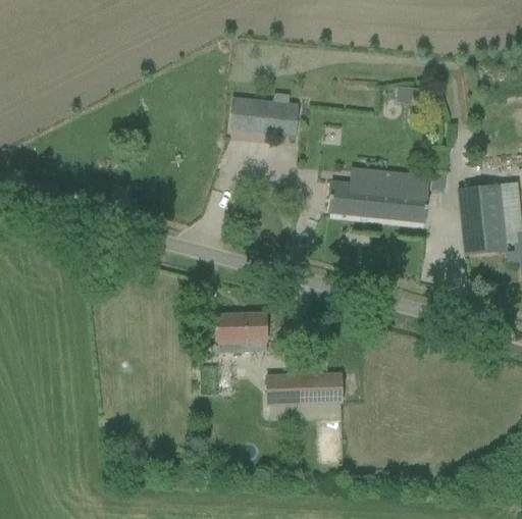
[(396,86),(394,104),(407,105),(406,119),(421,121),(424,90),(396,86)]
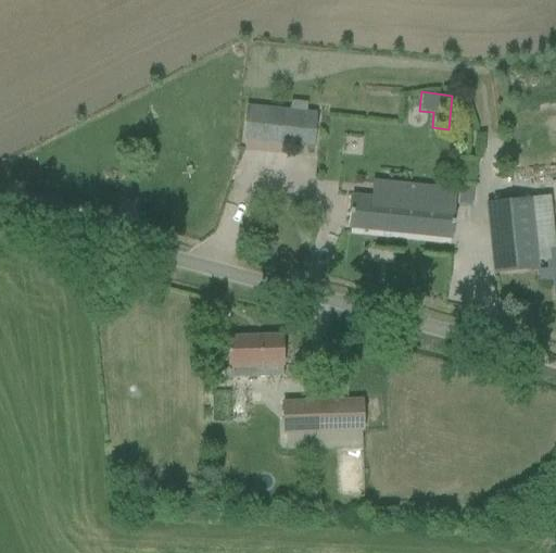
[(243,137),(312,145),(316,110),(248,103),(243,137)]
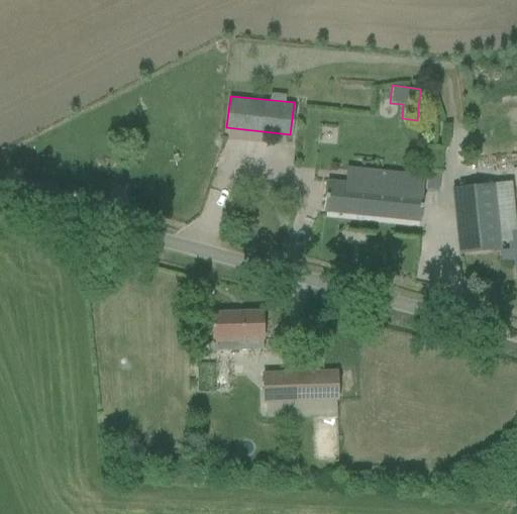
[(325,210),(419,220),(421,200),(424,175),(359,169),(357,183),(328,180),(327,190),(325,210)]
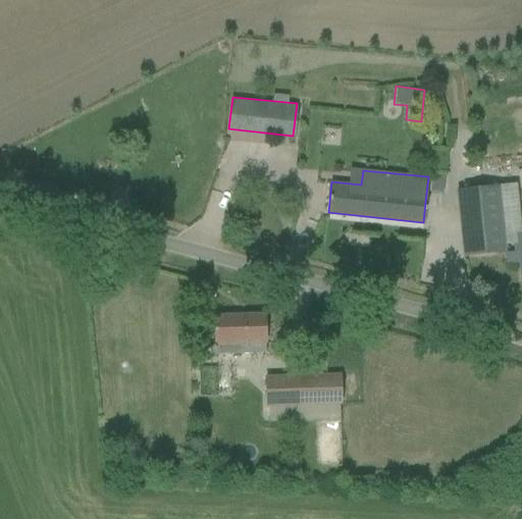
[(458,191),(465,255),(505,251),(498,187),(458,191)]
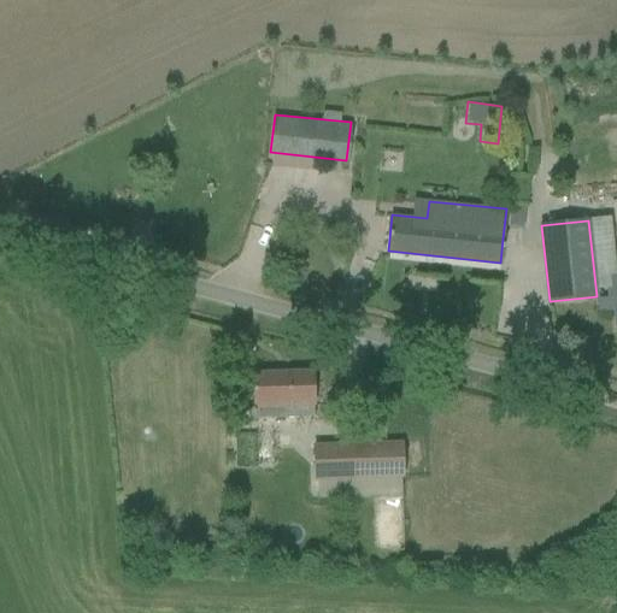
[(136,224),(131,241),(146,246),(151,228),(136,224)]
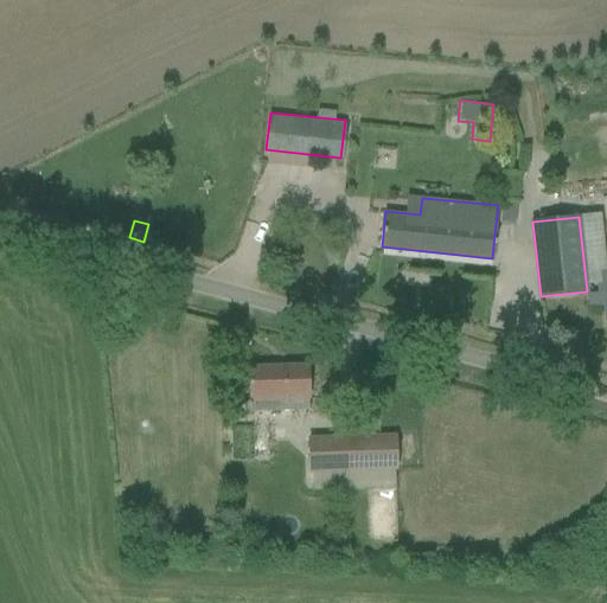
[(270,233),(264,248),(276,251),(282,237),(270,233)]
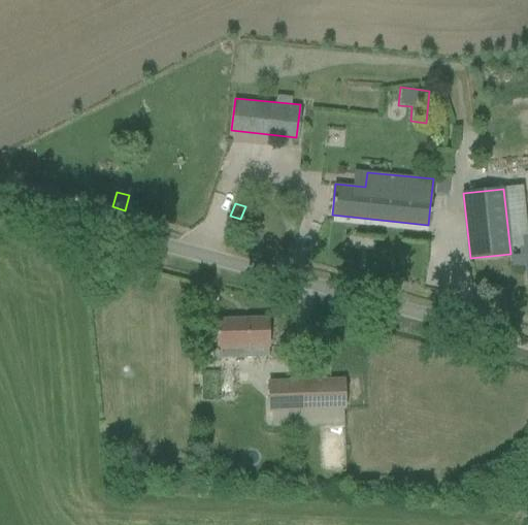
[(525,252),(527,279),(527,234),(519,235),(521,253),(525,252)]
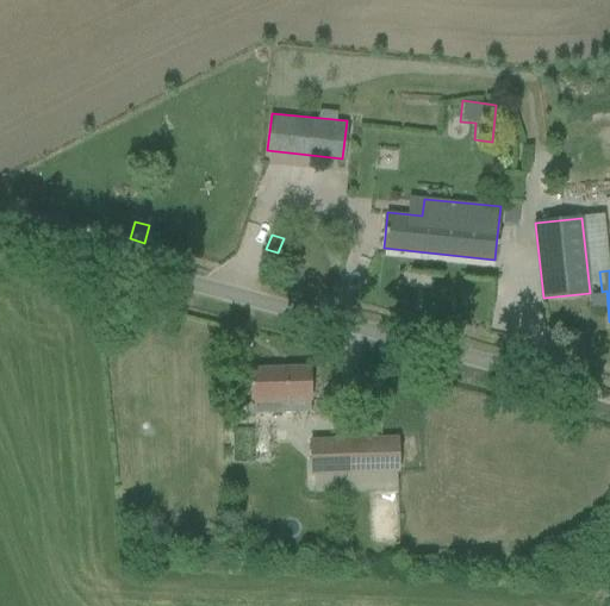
[(309,366),(250,368),(251,412),(291,411),(291,400),(310,399),(309,366)]
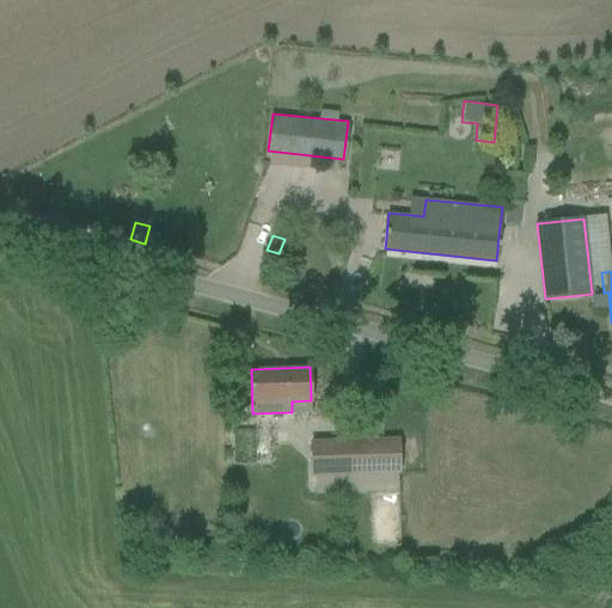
[(312,441),(313,474),(399,472),(398,437),(312,441)]
